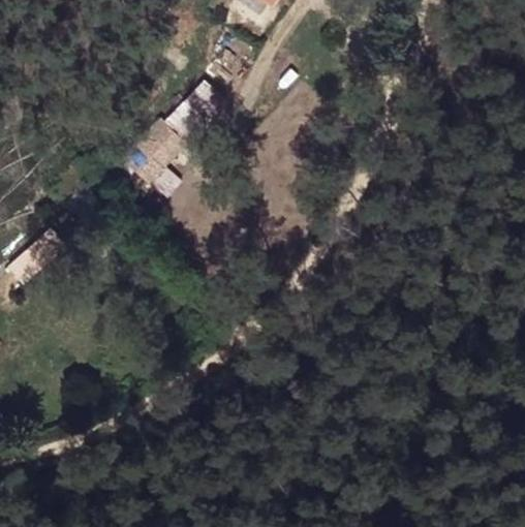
[(204,81),(166,117),(193,144),(230,109),(204,81)]
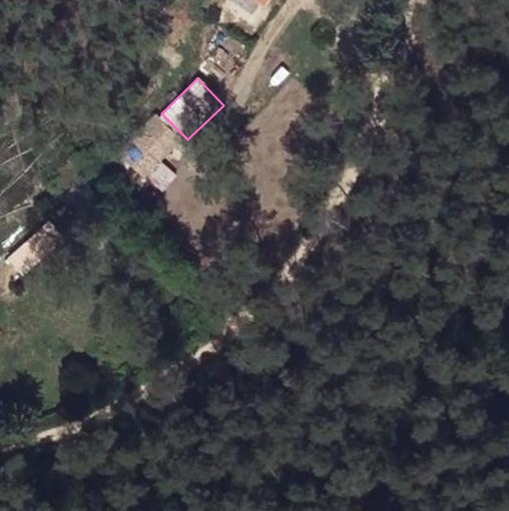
[(142,178),(182,139),(156,113),(116,152),(142,178)]
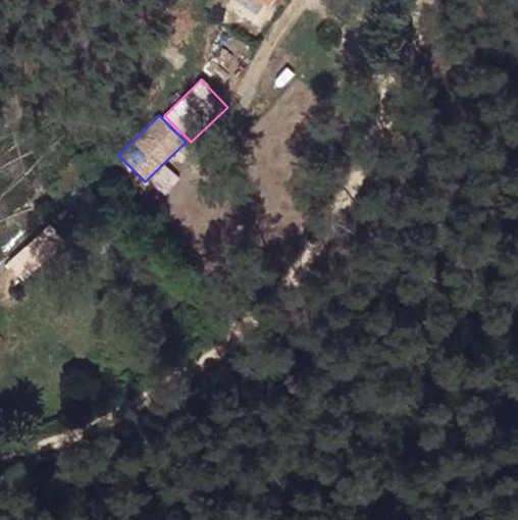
[(164,192),(176,175),(162,164),(149,180),(164,192)]
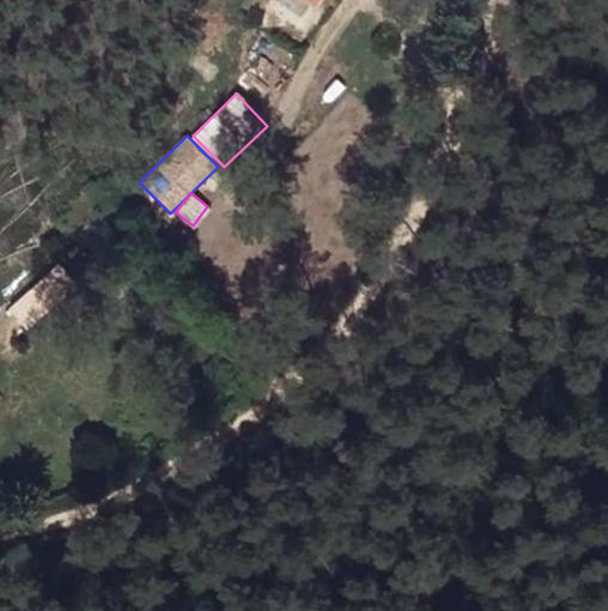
[(56,264),(31,286),(50,307),(76,284),(56,264)]
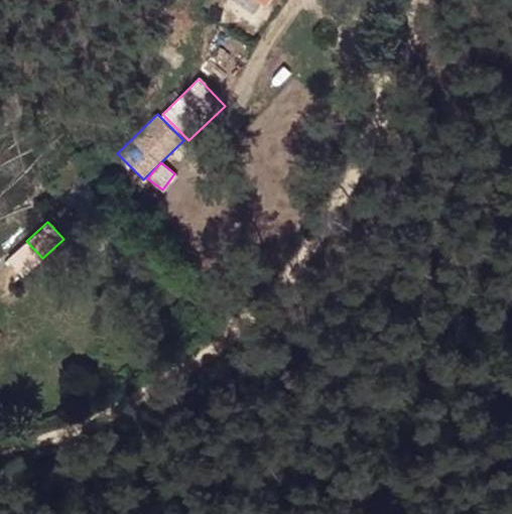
[(25,243),(6,260),(23,278),(41,261),(25,243)]
